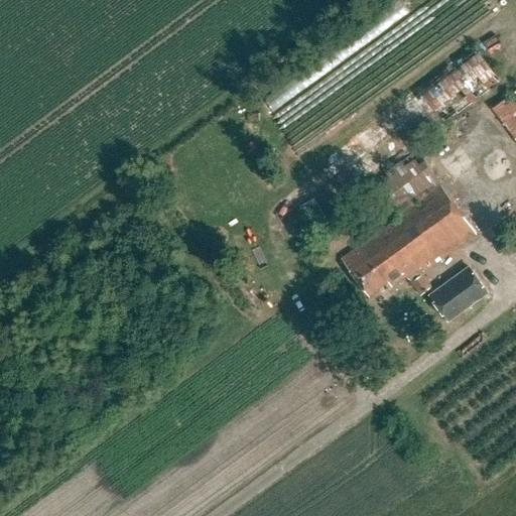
[(404,100),(431,135),(501,82),(474,46),(404,100)]
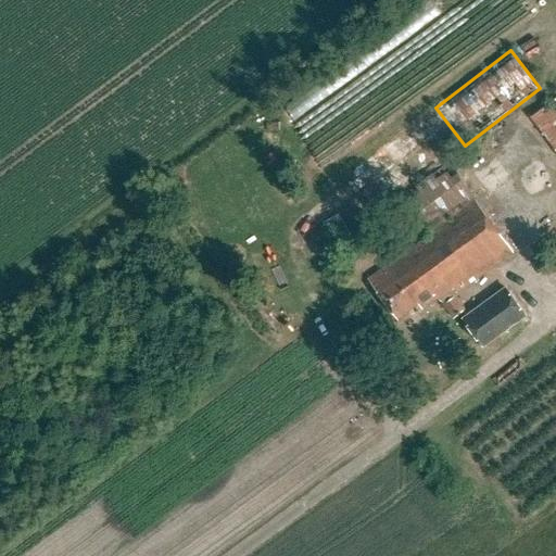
[(555,152),(555,97),(530,116),(555,152)]
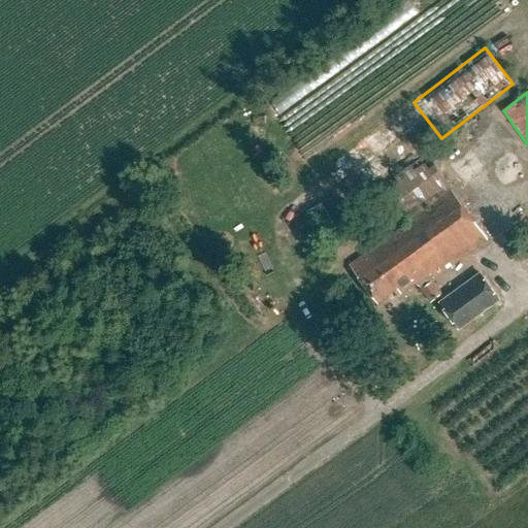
[(400,228),(453,191),(426,154),(374,191),(400,228)]
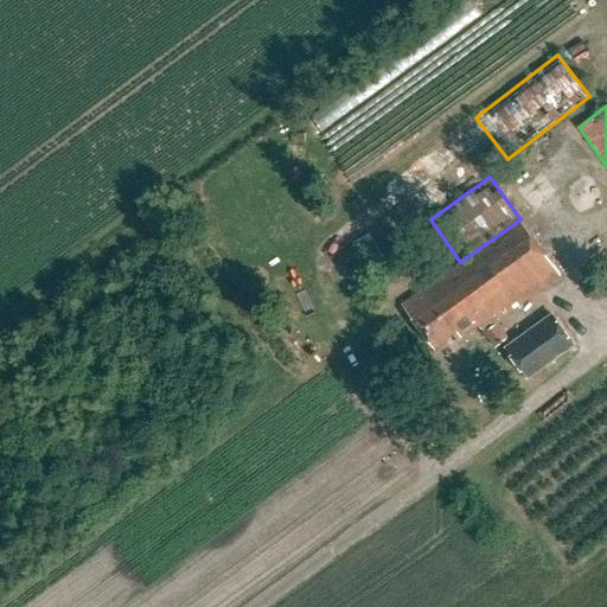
[(497,323),(561,276),(521,219),(460,262),(401,305),(433,350),(457,333),(461,338),(477,326),(493,350),(508,339),(497,323)]
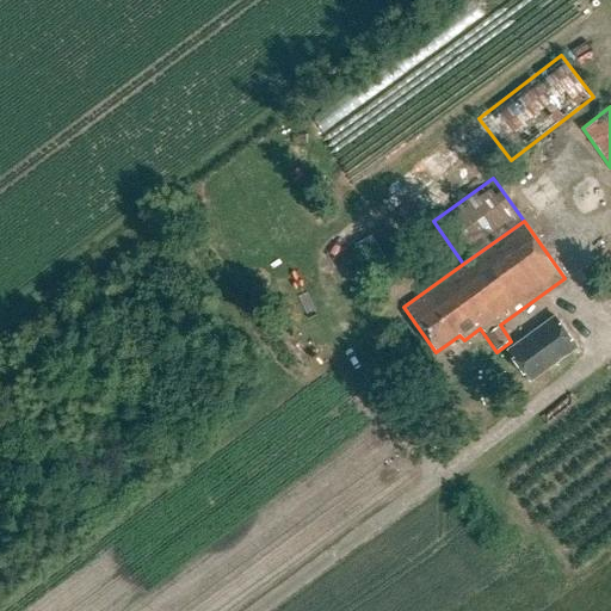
[(606,295),(610,291),(610,272),(598,282),(606,295)]
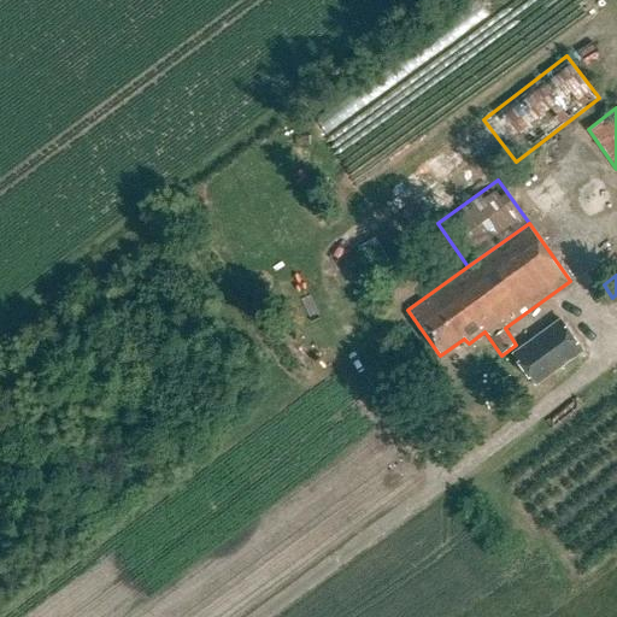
[(536,385),(583,351),(560,321),(513,354),(536,385)]
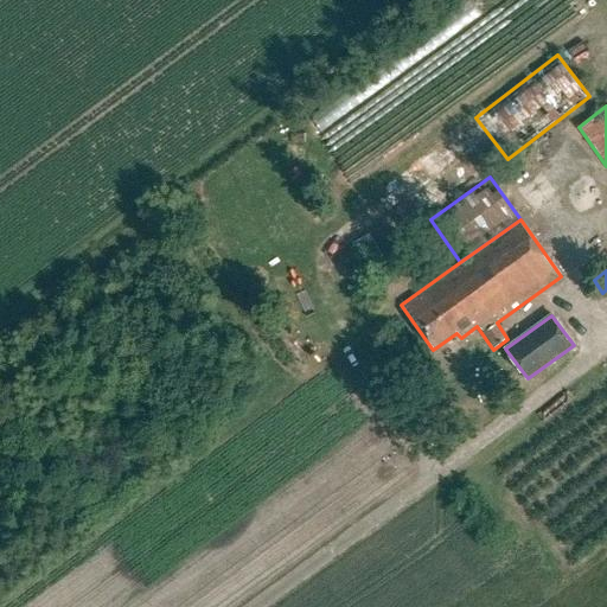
All buildings are outlined.
